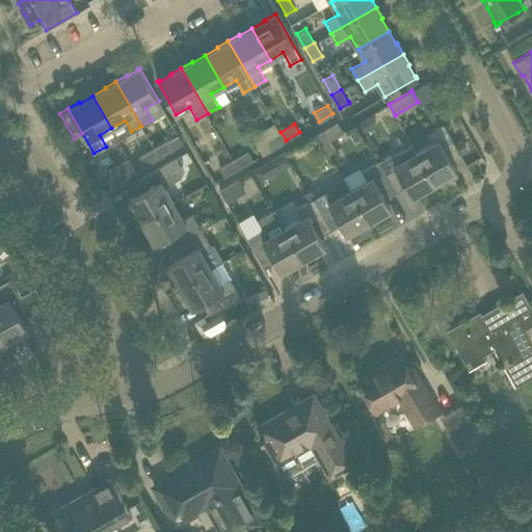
[(411,145),(432,182),(445,176),(446,177),(456,170),(450,160),(461,155),(443,124),(410,142),(411,144),(411,145)]
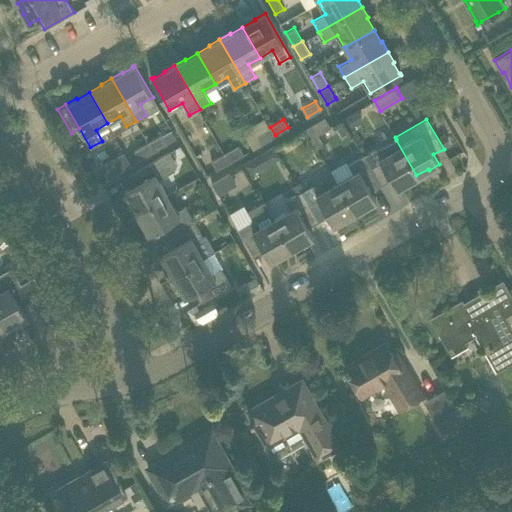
[(261,143),(275,135),(270,127),(256,134),(261,143)]
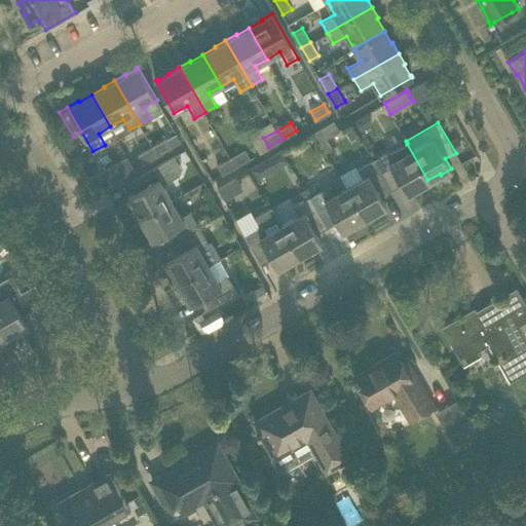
[(165,138),(152,146),(157,155),(172,147),(165,138)]
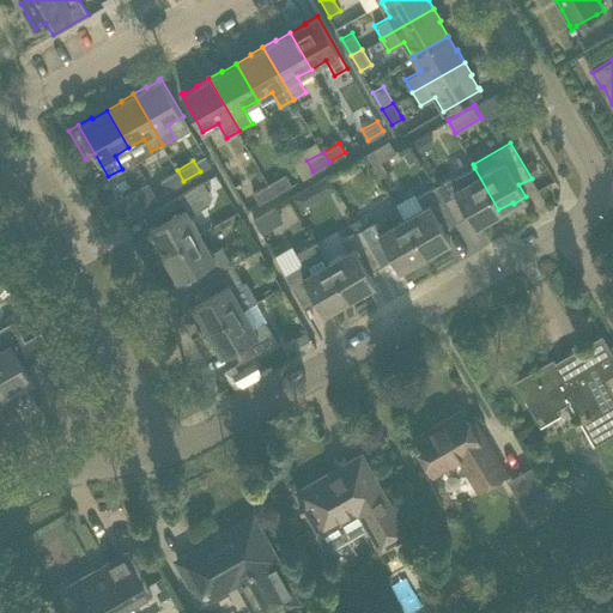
[(435,186),(455,222),(468,214),(474,226),(486,219),(486,218),(498,210),(474,168),(455,178),(453,175),(435,186)]
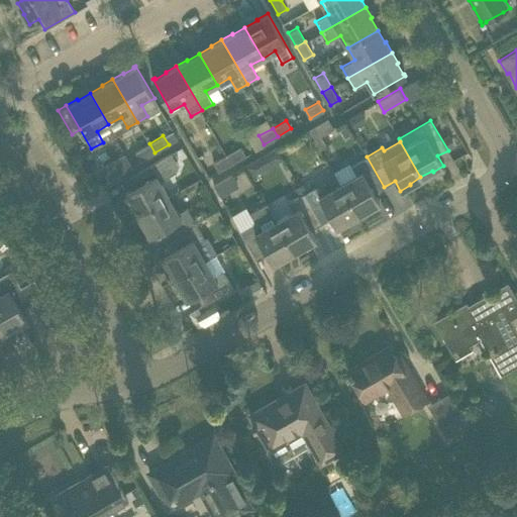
[(140,161),(154,152),(149,143),(135,151),(140,161)]
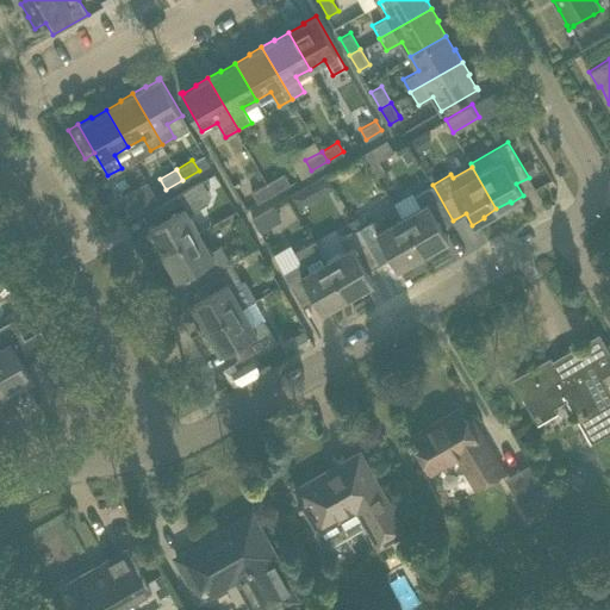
[(267,181),(274,192),(290,184),(282,173),(267,181)]
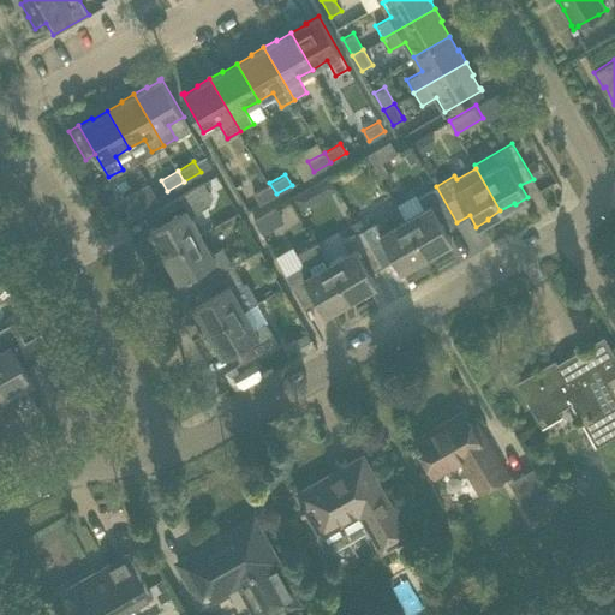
[(166,255),(202,234),(190,214),(201,208),(209,203),(212,196),(203,181),(154,210),(161,222),(149,230),(156,242),(157,240),(166,255)]
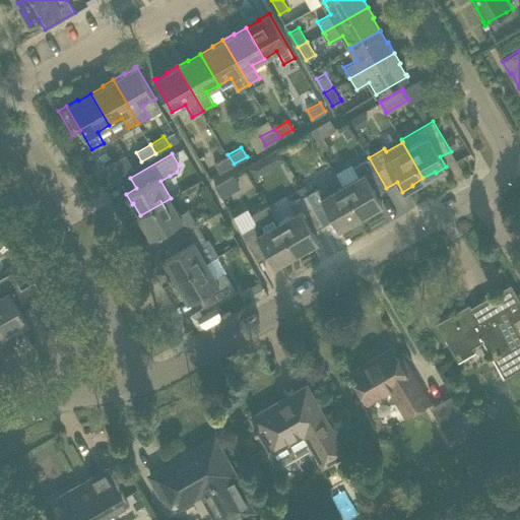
[(220,172),(234,164),(228,154),(214,163),(220,172)]
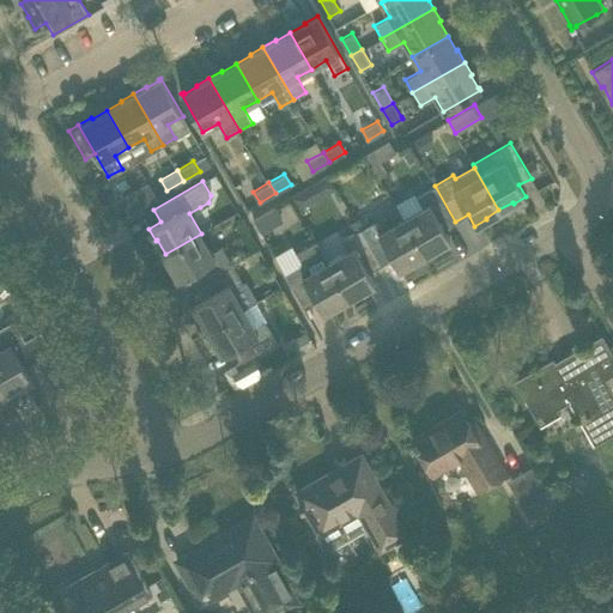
[(422,207),(404,218),(424,253),(437,246),(438,247),(450,240),(443,229),(455,222),(435,186),(416,196),(422,207)]
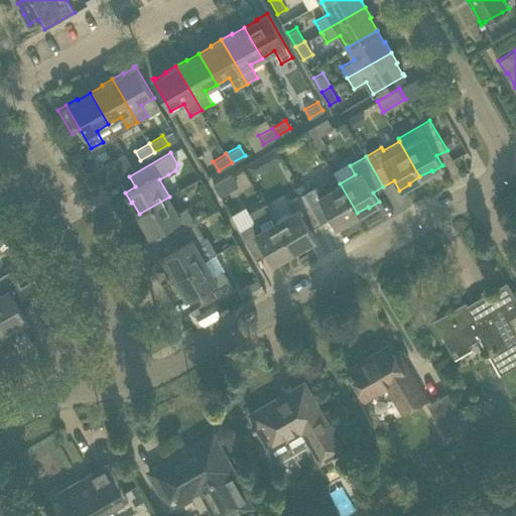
[(117,161),(104,170),(109,178),(122,170),(117,161)]
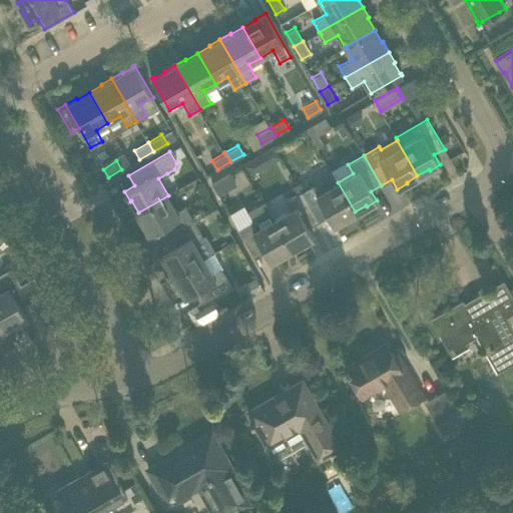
[(221,192),(239,183),(232,171),(215,180),(221,192)]
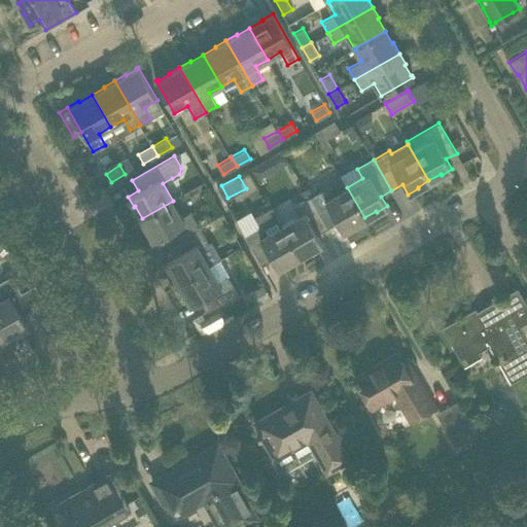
[(310,197),(327,227),(338,221),(343,232),(353,225),(353,224),(364,217),(347,187),(343,180),(326,189),(324,187),(310,197)]
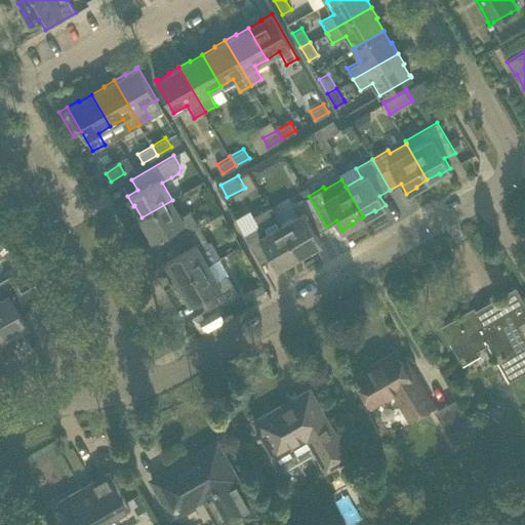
[(282,224),(298,253),(310,247),(311,248),(321,242),(315,233),(326,227),(309,196),(292,205),(297,214),(282,224)]
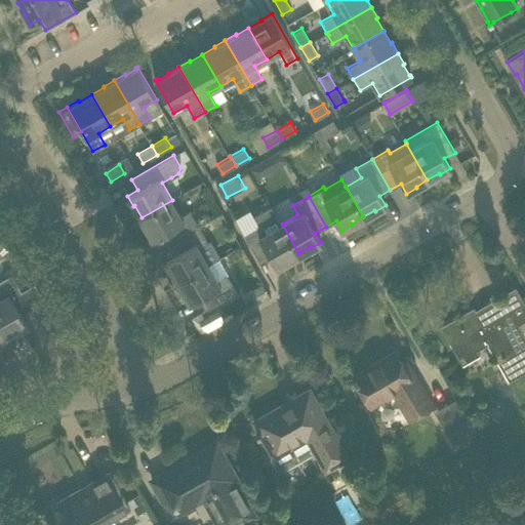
[(182,216),(172,200),(142,217),(148,229),(147,229),(153,239),(162,234),(168,244),(204,224),(207,221),(204,216),(196,220),(191,210),(182,216)]
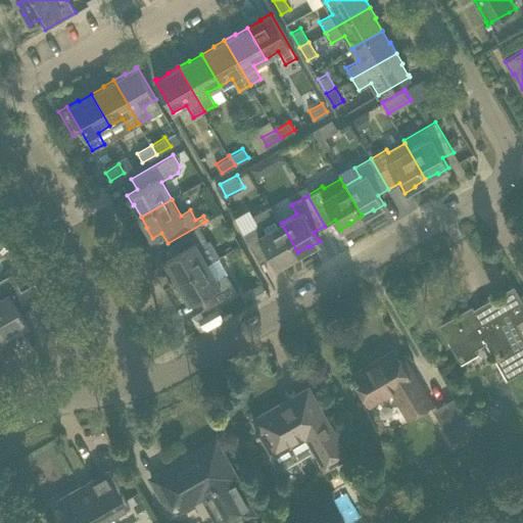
[(174,253),(163,259),(170,270),(171,269),(177,280),(207,263),(198,246),(207,241),(201,230),(205,228),(203,223),(168,243),(174,253)]
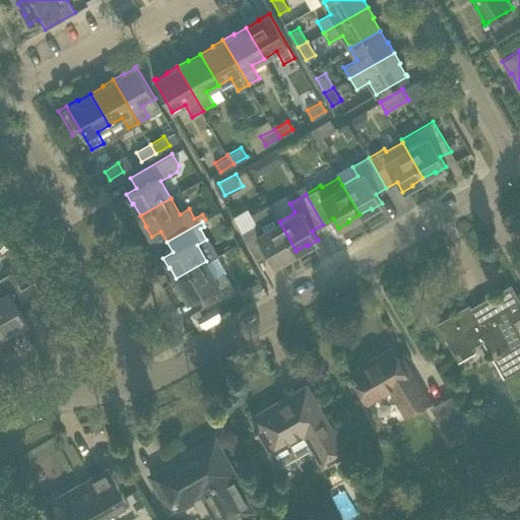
[(284,258),(296,251),(279,221),(263,231),(257,221),(241,231),(259,261),(269,255),(274,265),(284,259),(284,258)]
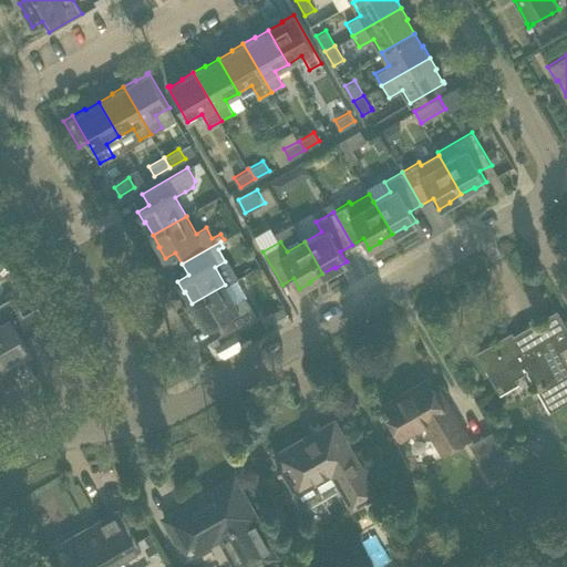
[(235,279),(225,285),(192,303),(199,317),(198,317),(205,328),(215,322),(222,333),(255,315),(235,279)]
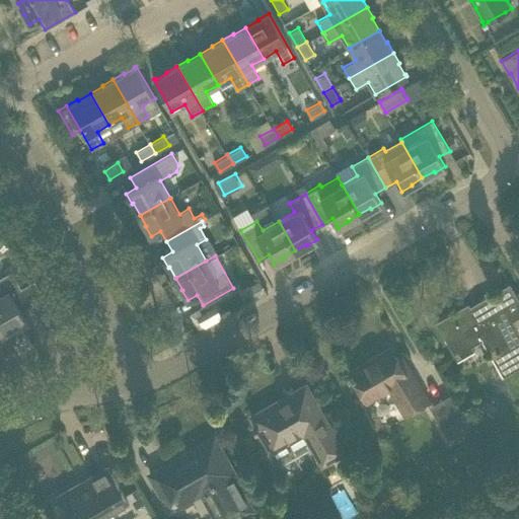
[(11,271),(0,278),(0,325),(4,332),(15,325),(16,326),(26,320),(20,311),(31,305),(19,285),(11,271)]
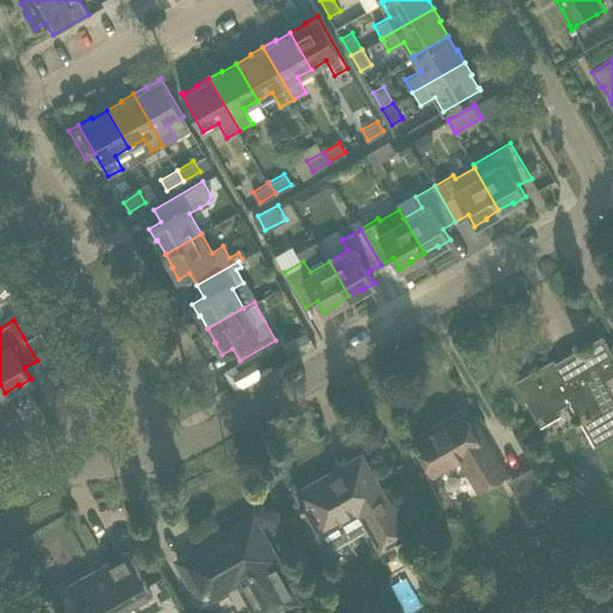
[(514,380),(533,412),(539,424),(559,413),(557,408),(569,401),(594,444),(612,432),(612,392),(605,377),(612,372),(612,352),(602,334),(564,356),(566,359),(557,365),(553,358),(514,380)]
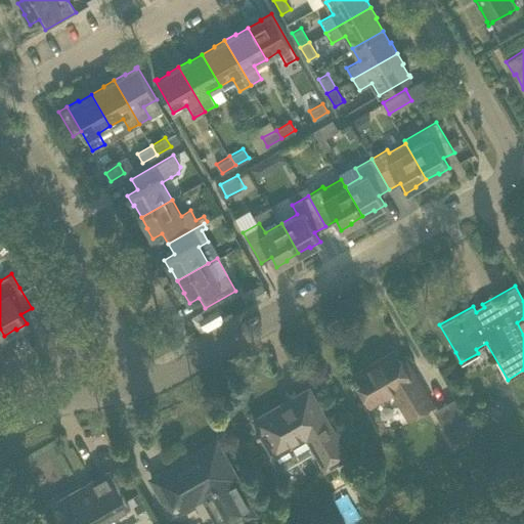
[(216,312),(202,320),(208,330),(226,318),(216,312)]
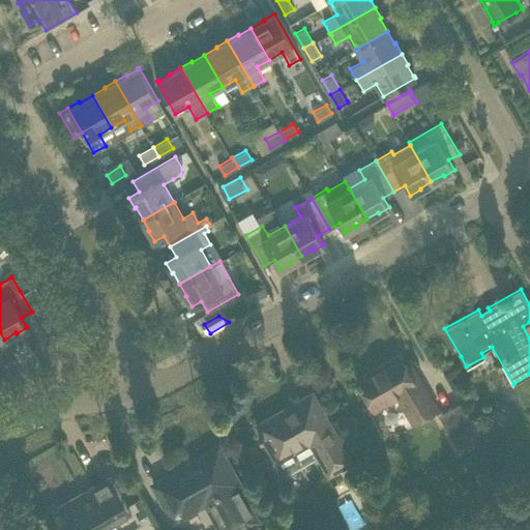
[(437,410),(429,395),(418,377),(413,380),(399,354),(356,379),(374,410),(398,395),(413,423),(437,410)]
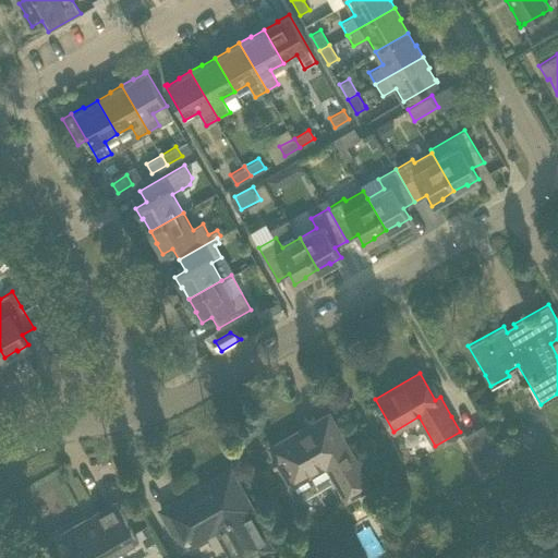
[(294,433),(269,447),(280,465),(291,484),(287,486),(295,502),(336,480),(347,498),(370,485),(339,433),(328,413),(313,422),(314,425),(296,436),(294,433)]
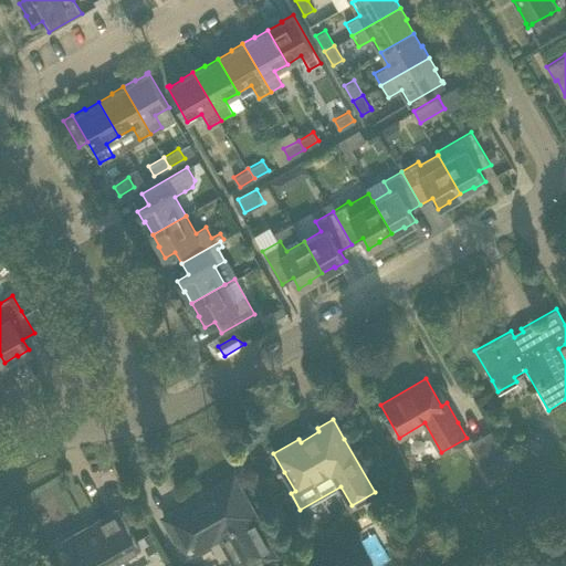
[(254,514),(243,496),(232,477),(210,490),(211,492),(188,505),(187,503),(164,516),(185,554),(219,535),(237,565),(253,565),(274,555),(252,516),(254,514)]
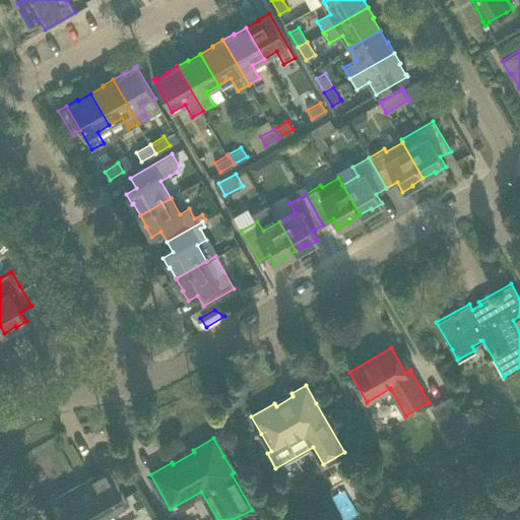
[(80,482),(58,495),(71,519),(154,519),(137,488),(124,495),(109,466),(87,478),(89,482),(82,486),(80,482)]
